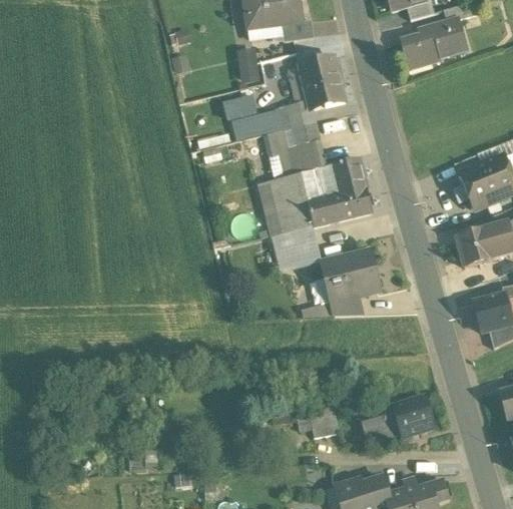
[(243,0),(247,29),(281,25),(302,22),(302,21),(299,0),(243,0)]
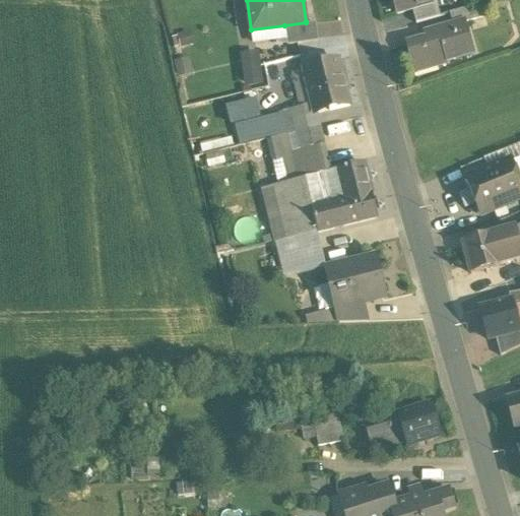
[(393,0),(397,10),(411,6),(430,1),(430,0),(393,0)]
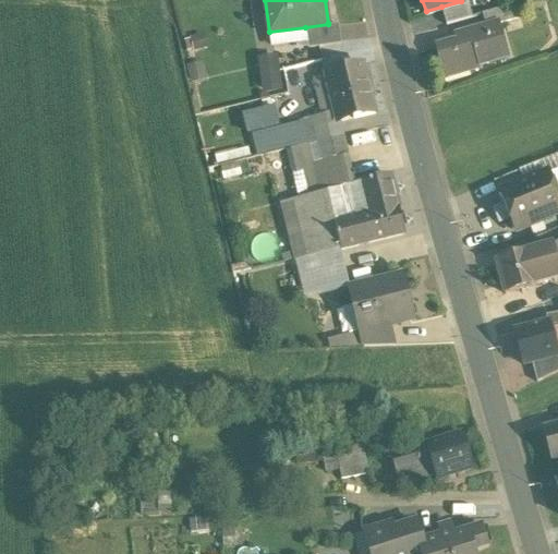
[(461,1),(441,7),(446,22),(471,14),(468,0),(461,0),(461,1)]
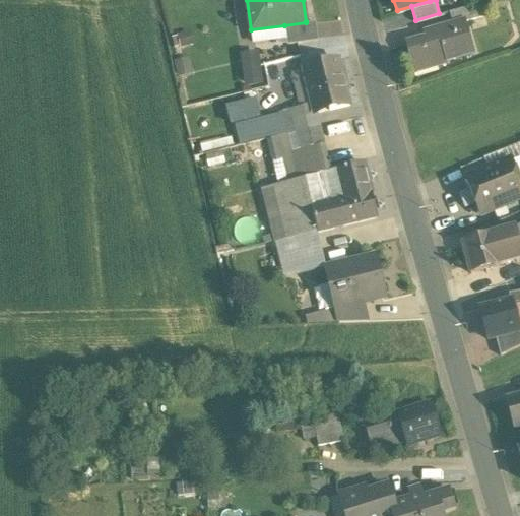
[(464,18),(426,29),(427,36),(405,42),(411,61),(425,57),(428,65),(448,59),(448,58),(473,50),(464,18)]
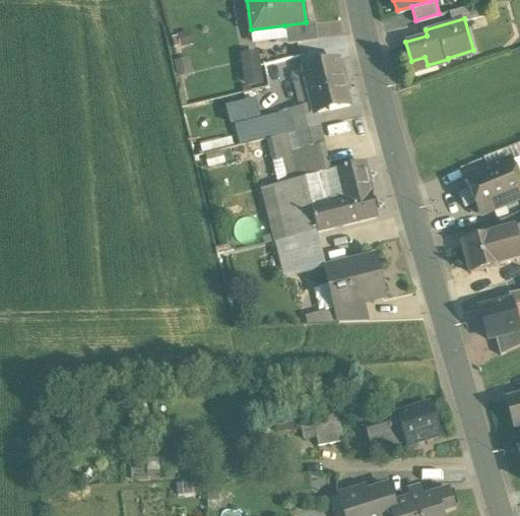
[(306,22),(284,25),(286,43),(317,39),(315,19),(306,21),(306,22)]
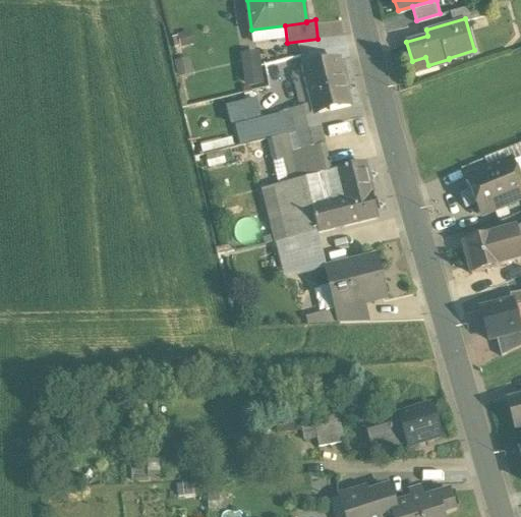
[(241,54),(244,81),(259,80),(257,52),(241,54)]
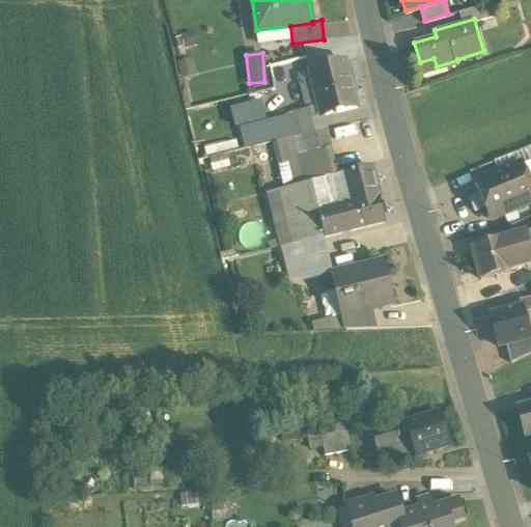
[(344,59),(309,67),(318,105),(320,114),(323,113),(356,105),(344,59)]
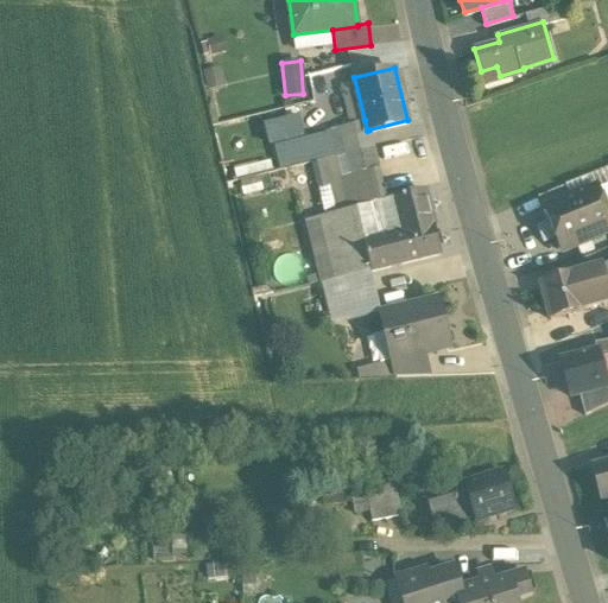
[(341,81),(349,118),(360,115),(350,78),(341,81)]
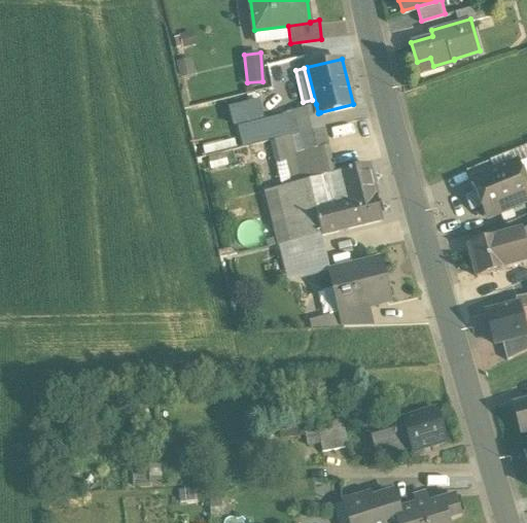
[(316,104),(286,111),(291,134),(323,126),(320,112),(318,113),(316,104)]
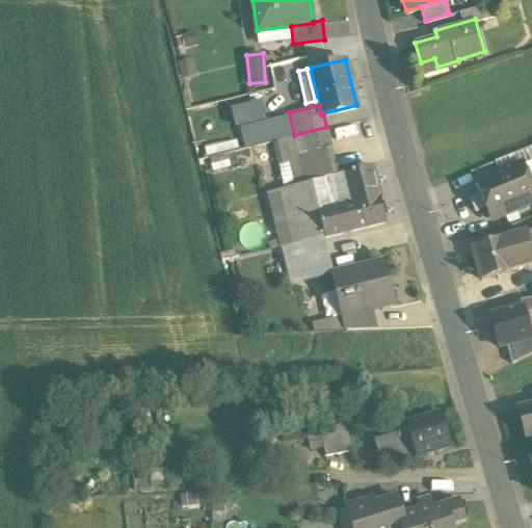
[(289,112),(240,126),(244,146),(294,135),(289,112)]
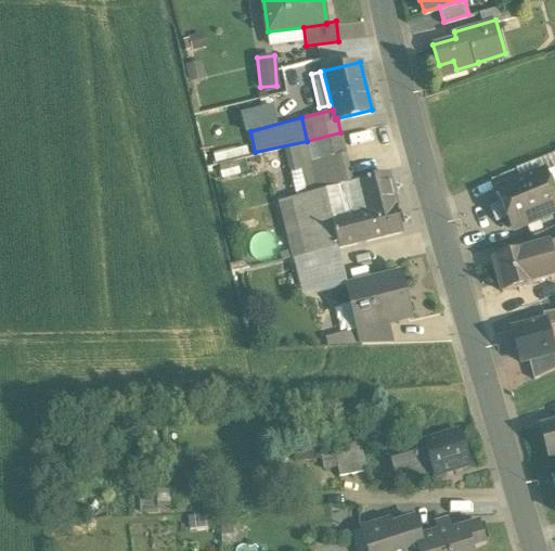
[(340,132),(307,141),(312,159),(334,154),(345,151),(340,132)]
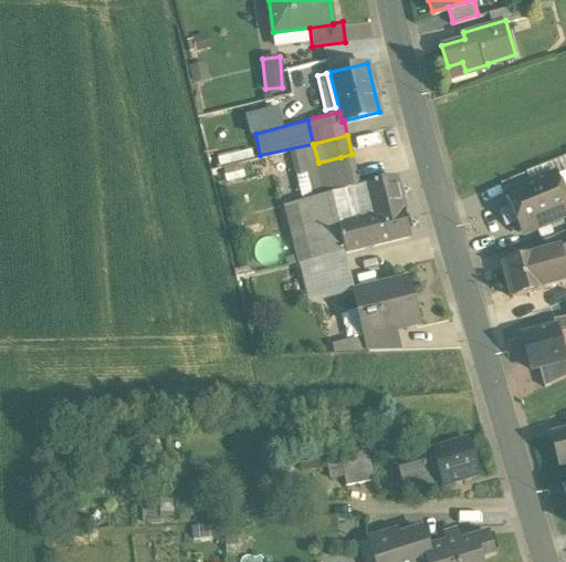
[(339,225),(375,215),(367,183),(347,187),(341,157),(318,163),(327,193),(299,199),(312,258),(345,250),(339,225)]
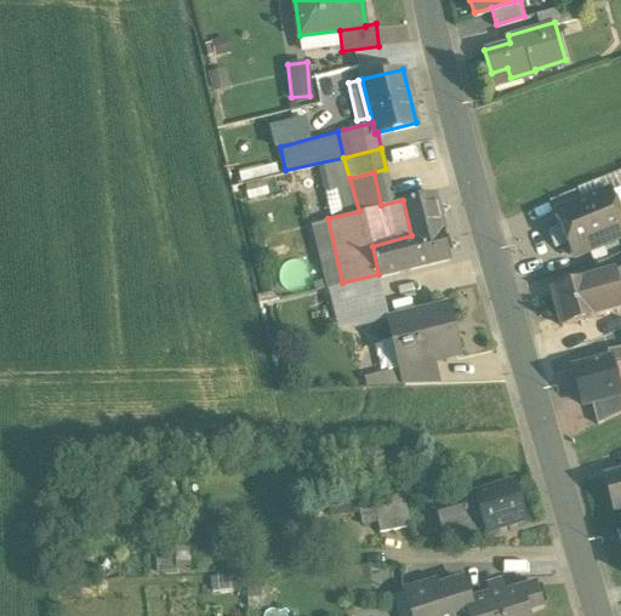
[(620,218),(609,189),(557,211),(574,252),(620,233),(620,218)]
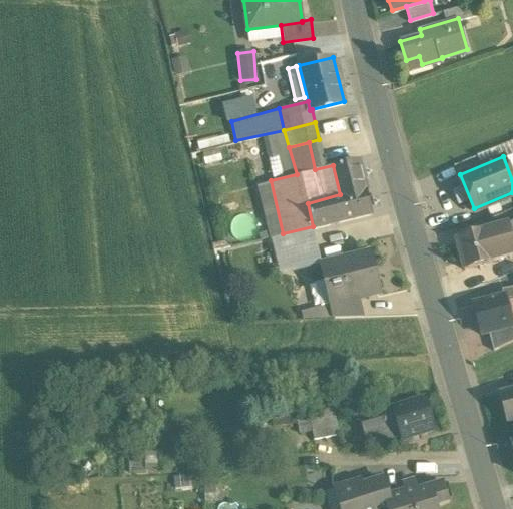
[(358,158),(333,165),(340,194),(365,188),(358,158)]
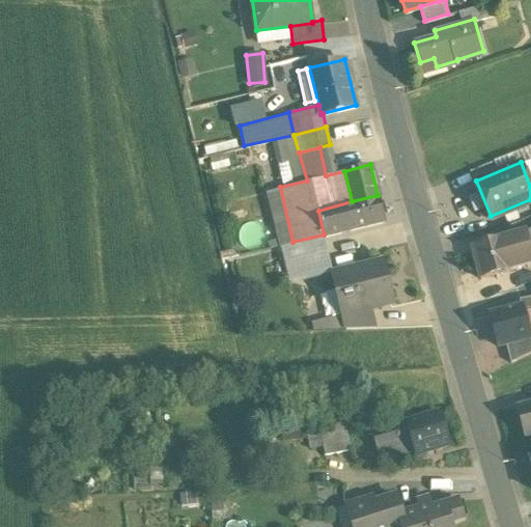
[(318,211),(324,234),(384,219),(378,195),(352,201),(318,211)]
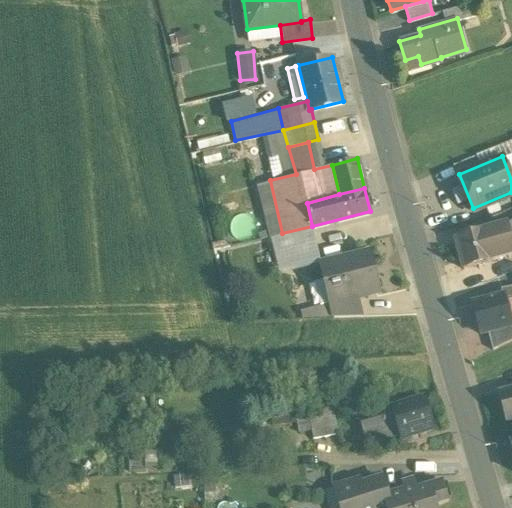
[(511,238),(507,221),(455,236),(463,266),(474,263),(476,268),(486,265),(485,260),(511,252),(511,238)]
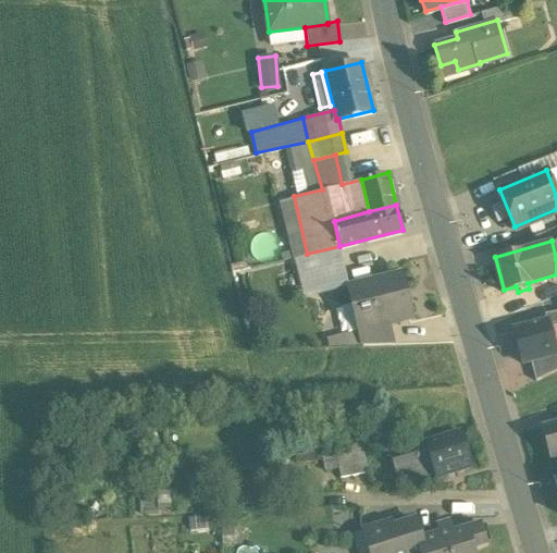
[(399,272),(348,285),(358,327),(371,323),(371,326),(387,321),(410,316),(399,272)]
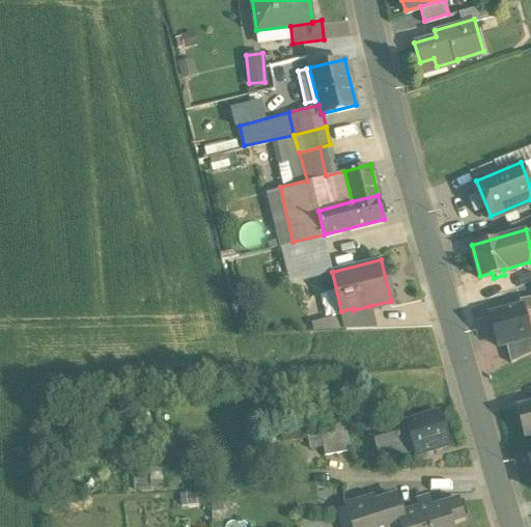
[(530,296),(520,298),(521,304),(522,304),(530,335),(530,334),(530,296)]
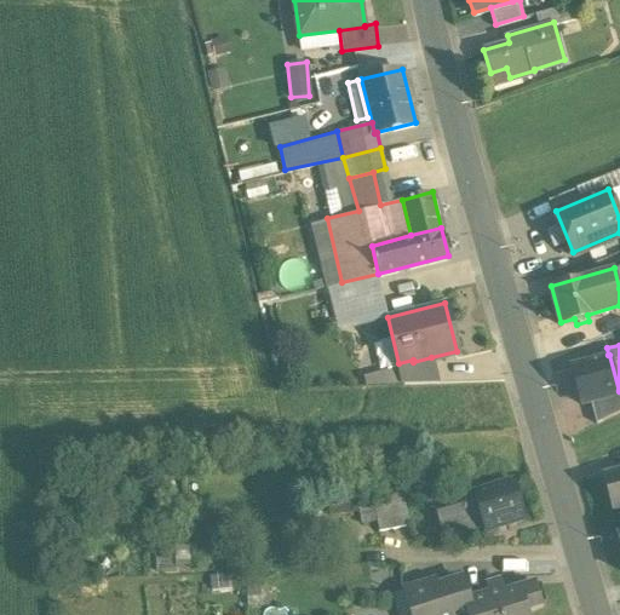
[(608,355),(572,365),(581,401),(591,398),(619,391),(609,355),(608,355)]
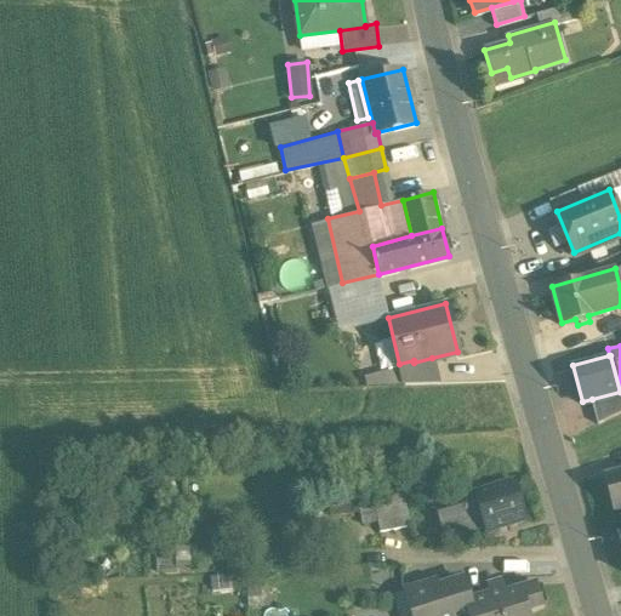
[(414,363),(414,360),(399,364),(404,382),(438,381),(432,358),(414,363)]
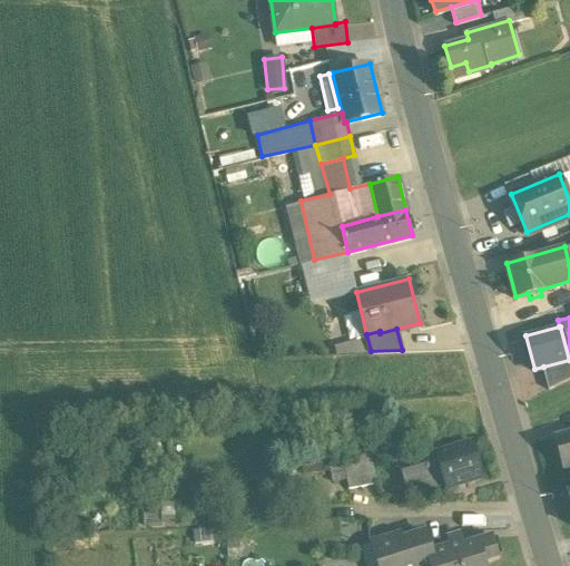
[(569,360),(543,367),(548,387),(569,376),(569,359),(569,360)]
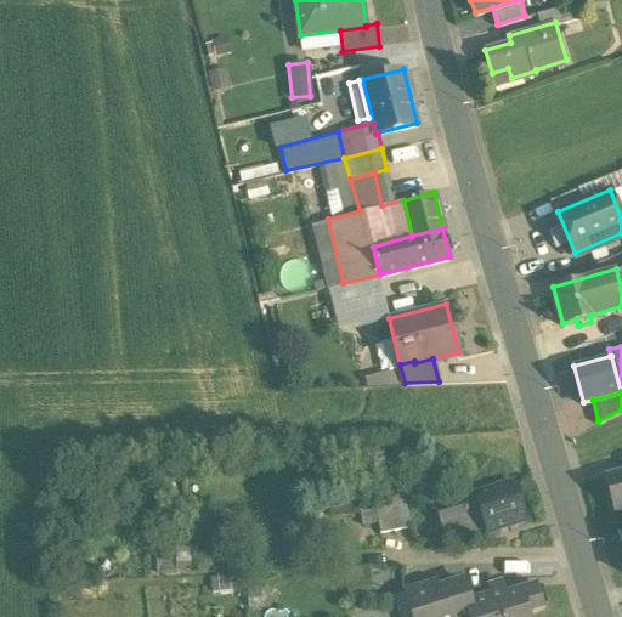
[(621,467),(604,473),(614,510),(621,507),(621,467)]
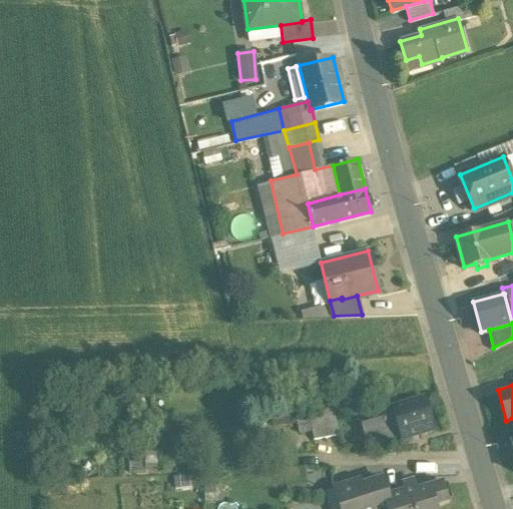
[(425,397),(391,407),(391,408),(396,421),(401,437),(434,427),(425,397)]
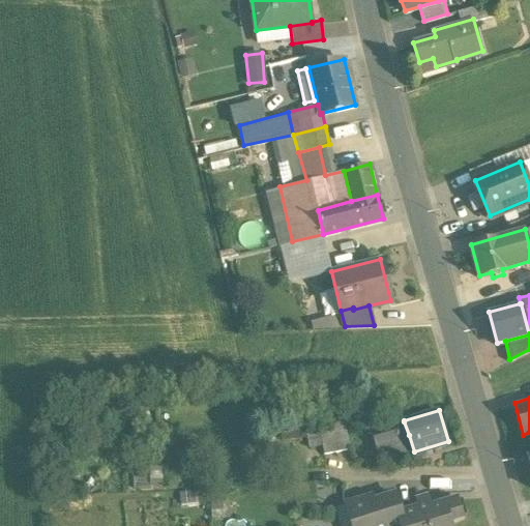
[(320,425),(325,450),(351,445),(345,419),(320,425)]
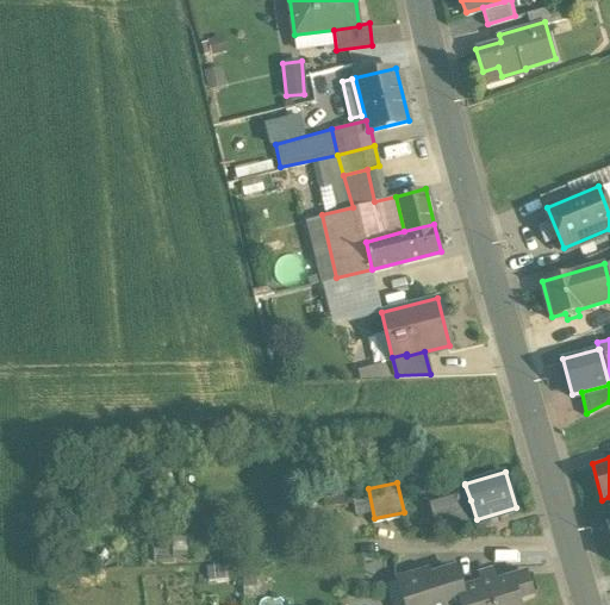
[(465,485),(428,496),(433,512),(471,500),(465,485)]
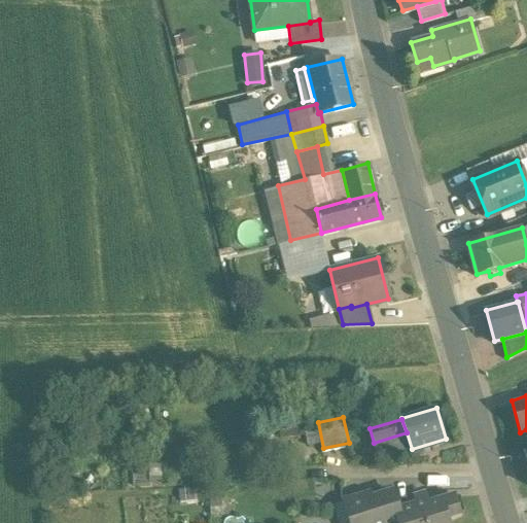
[(394,490),(367,498),(373,513),(376,512),(376,511),(398,504),(394,490)]
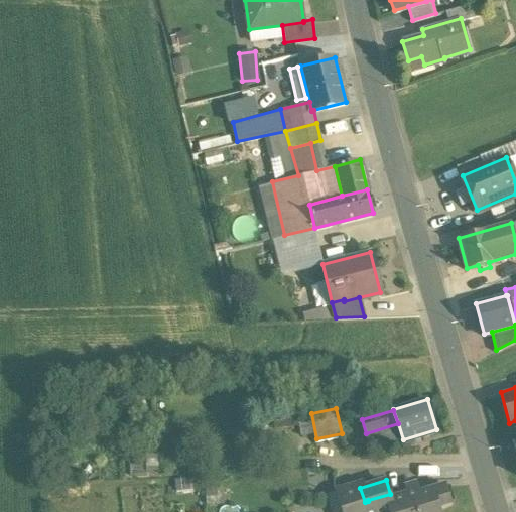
[(390,494),(368,500),(368,501),(365,502),(360,488),(357,488),(351,485),(351,484),(335,489),(341,511),(387,511),(389,511),(385,499),(392,497),(391,497),(390,494)]
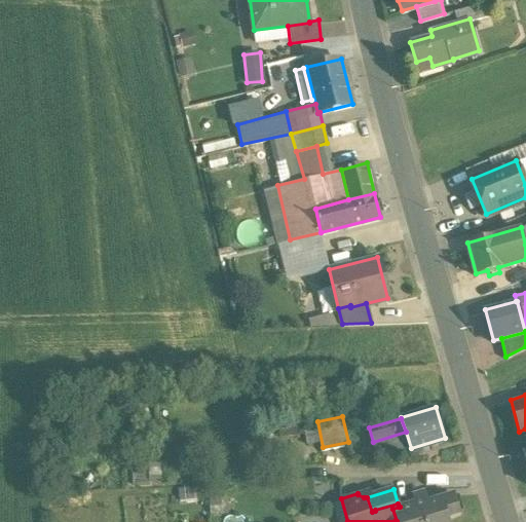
[(414,501),(399,507),(400,507),(392,509),(397,521),(449,521),(448,516),(460,512),(460,511),(459,511),(454,494),(455,494),(455,493),(428,500),(426,493),(413,497),(414,501)]
